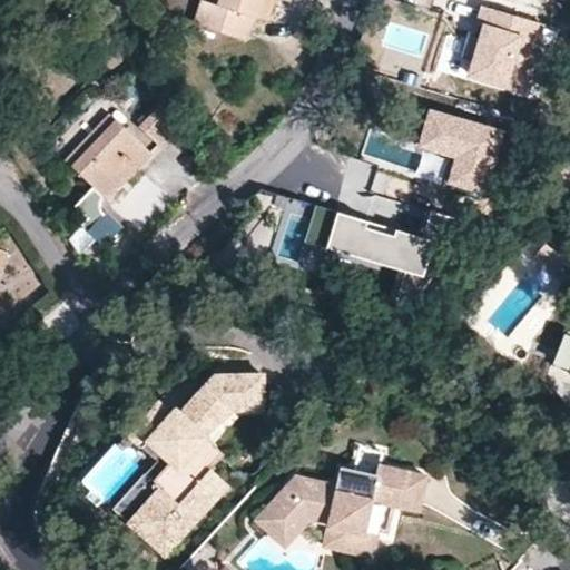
[(262,0),(223,0),(220,7),(205,2),(197,25),(246,39),(254,17),(257,17),(262,0)]
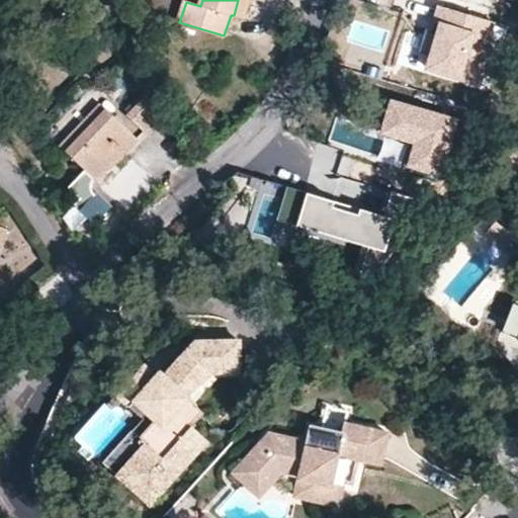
[(440,25),(438,32),(426,28),(419,52),(431,56),(428,68),(480,83),(490,49),(485,47),(493,21),(440,5),(434,23),(440,25)]
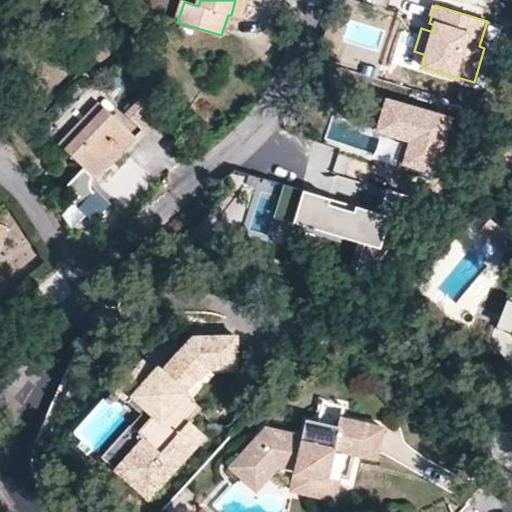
[(144,96),(134,106),(126,115),(131,119),(145,133),(163,115),(144,96)]
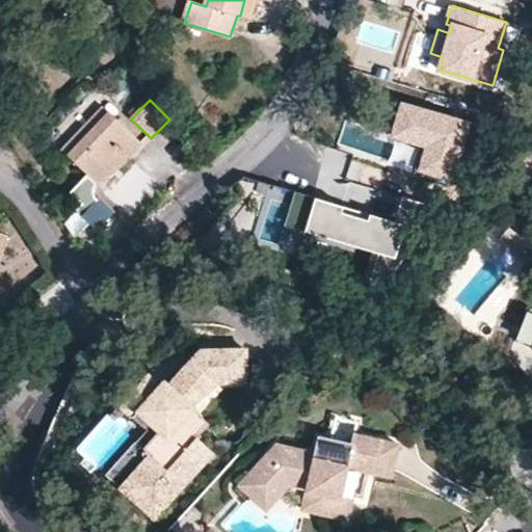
[(131,104),(116,118),(130,132),(136,124),(131,120),(139,110),(131,104)]
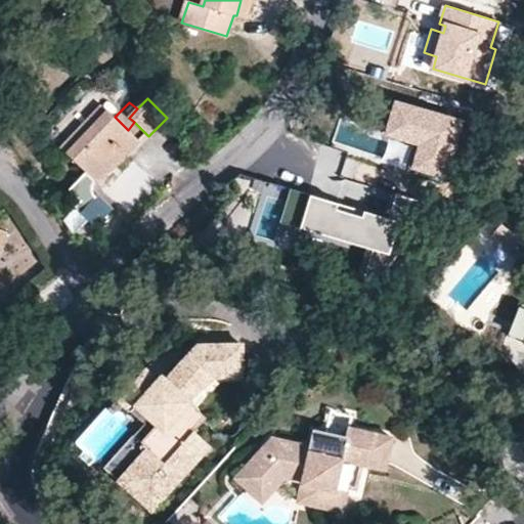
[(128,130),(115,117),(100,104),(59,147),(85,172),(75,182),(75,198),(80,202),(63,219),(75,235),(89,221),(99,230),(115,214),(101,198),(98,201),(95,197),(93,191),(93,186),(95,181),(99,184),(138,141),(128,130)]
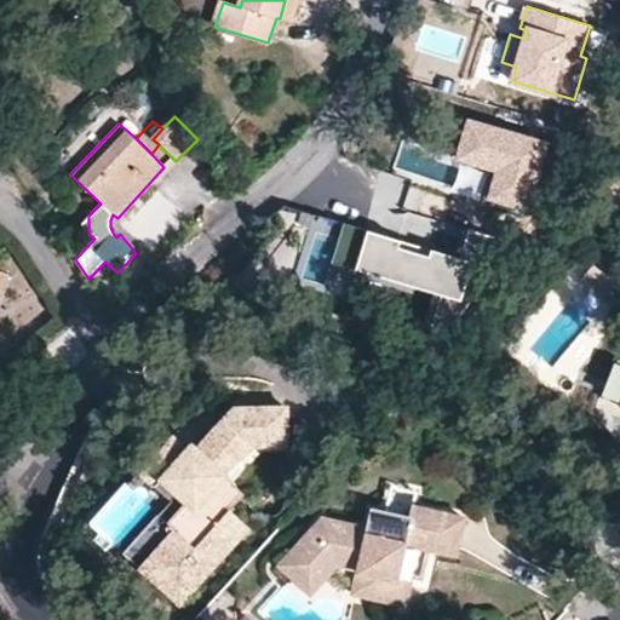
[(491,165),(493,170),(483,206),(522,217),(544,144),(471,124),(461,156),(491,165)]
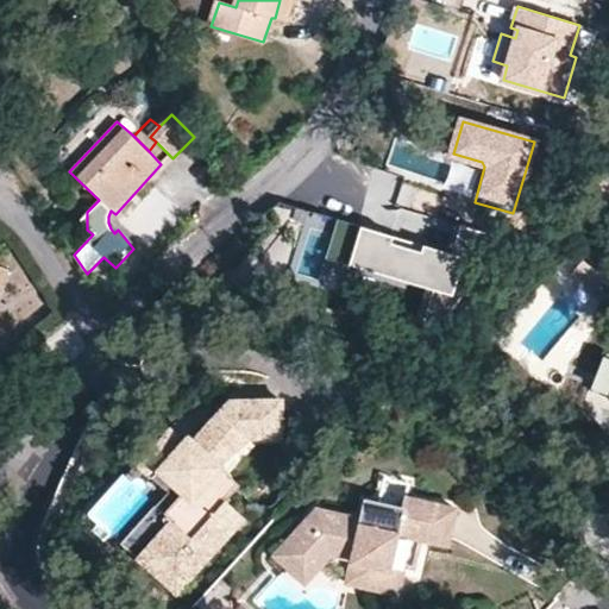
[(350,265),(362,226),(339,219),(327,258),(350,265)]
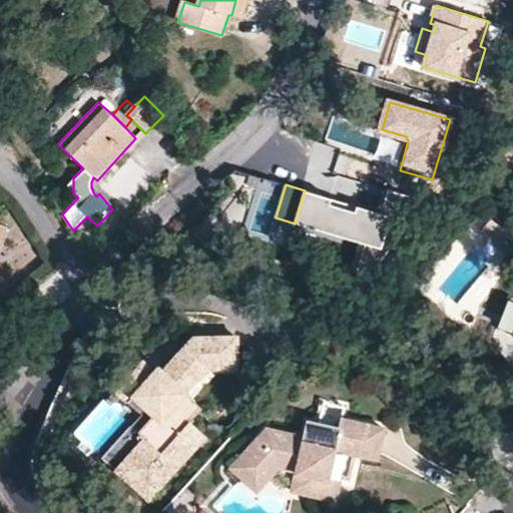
[(389,189),(382,213),(409,221),(416,197),(389,189)]
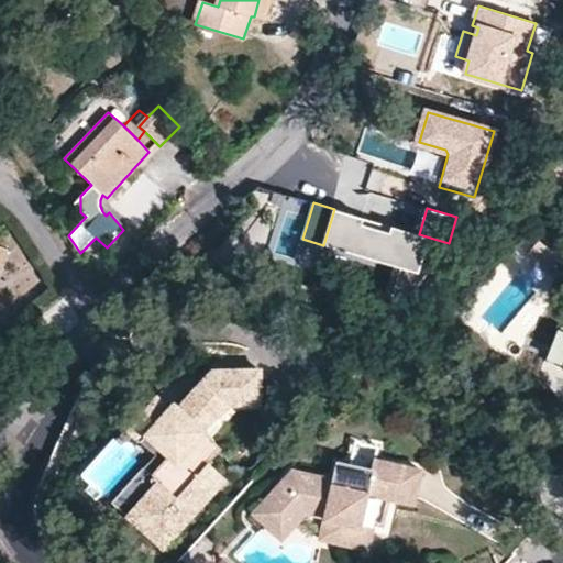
[(438,278),(449,243),(419,234),(417,241),(362,224),(364,218),(334,209),(323,245),(438,278)]
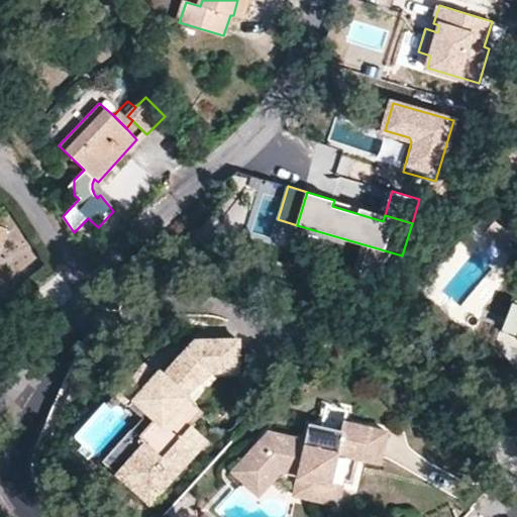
[(383,221),(385,215),(334,200),(332,206),(383,221)]
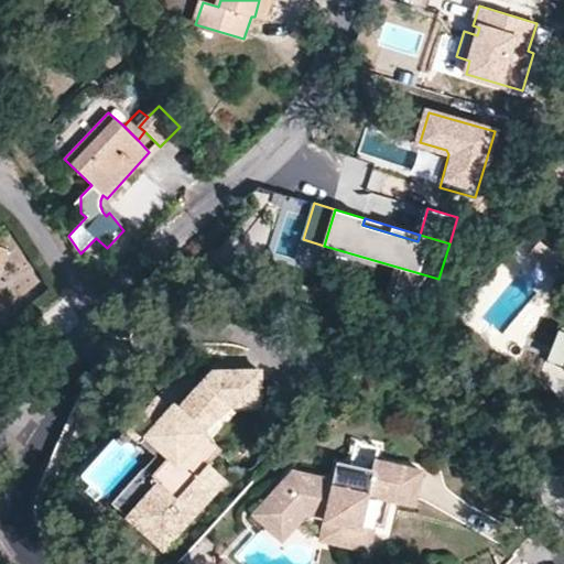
[(210,368),(201,380),(227,404),(259,402),(259,366),(210,368)]
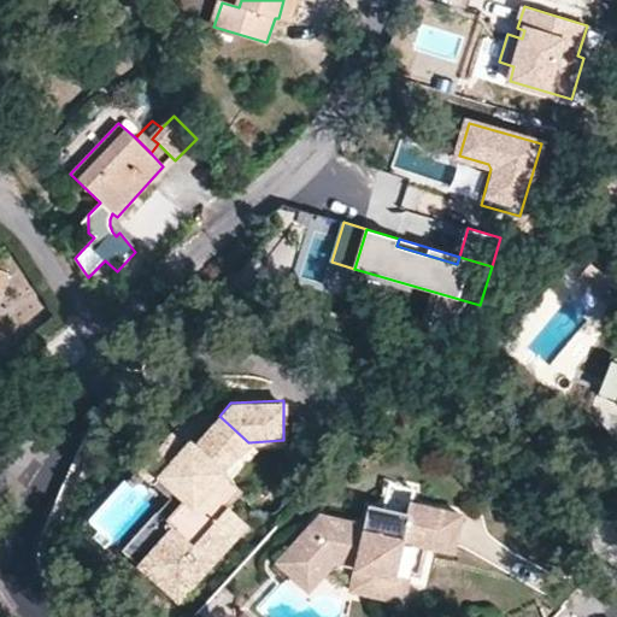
[(248,442),(219,416),(194,444),(187,439),(182,444),(168,430),(146,453),(160,466),(157,474),(181,495),(165,516),(171,523),(157,541),(181,563),(195,547),(210,559),(244,521),(227,506),(240,489),(223,471),(248,442)]
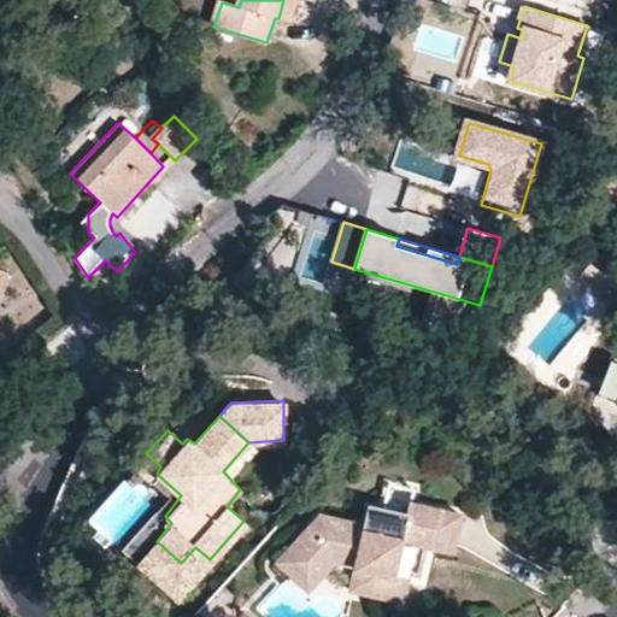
[(160,466),(146,453),(135,465),(150,481),(157,474),(160,466)]
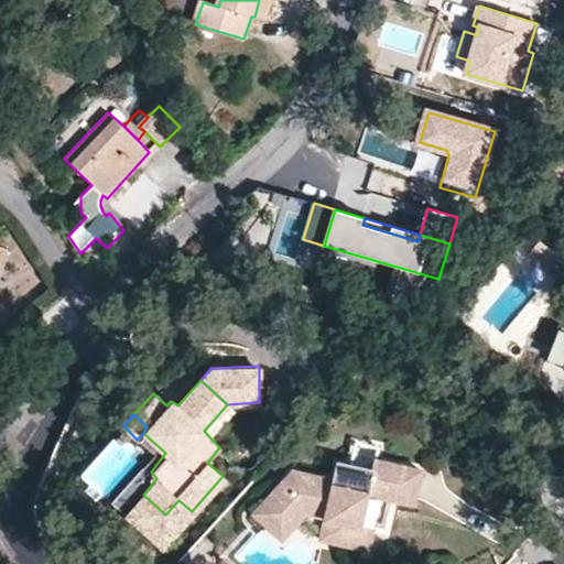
[(291,467),(262,499),(286,518),(302,500),(325,506),(323,514),(321,523),(344,530),(340,544),(367,551),(372,522),(367,519),(369,508),(361,506),(366,492),(388,498),(412,502),(420,468),(372,457),(370,467),(336,459),(333,477),(315,473),(291,467)]
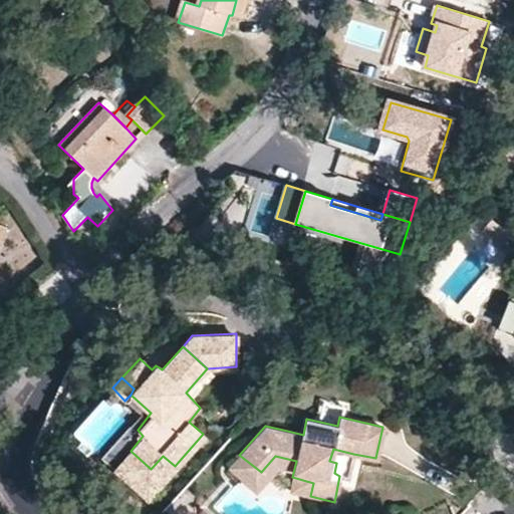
[(101,457),(114,469),(131,451),(143,436),(138,430),(131,424),(101,457)]
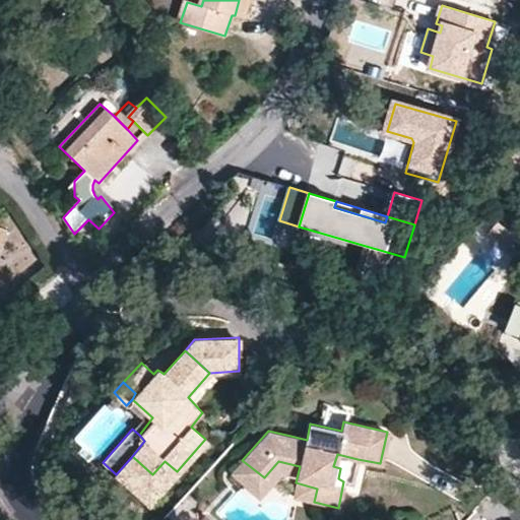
[(351,483),(358,459),(337,454),(333,466),(340,468),(338,478),(343,481),(351,483)]
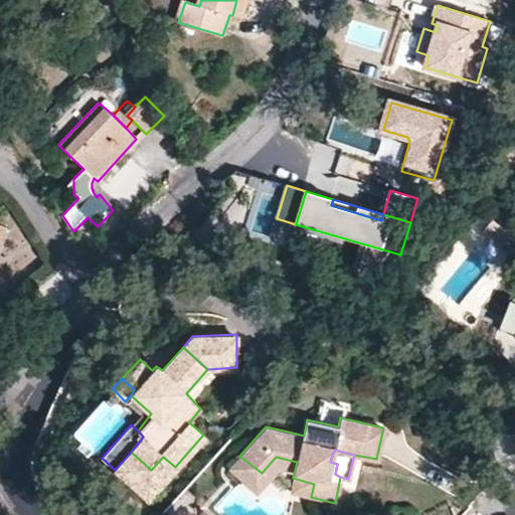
[(147,499),(175,467),(163,457),(151,470),(131,452),(115,470),(147,499)]
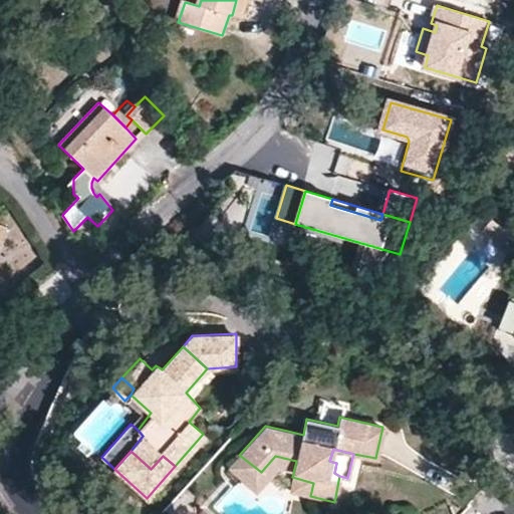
[(261,472),(239,455),(231,466),(255,488),(276,466),(294,469),(296,461),(275,456),(261,472)]
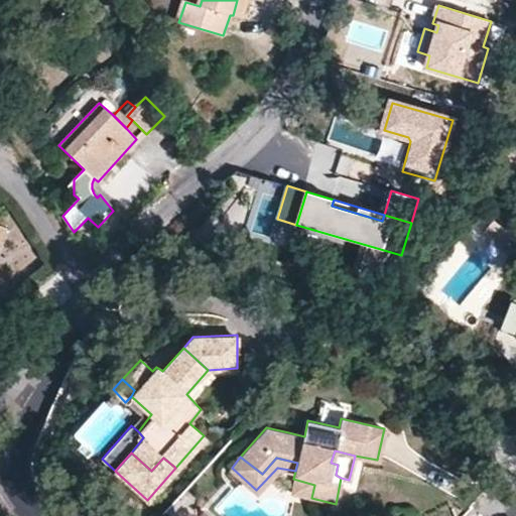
[(314,485),(293,479),(290,492),(311,498),(314,485)]
